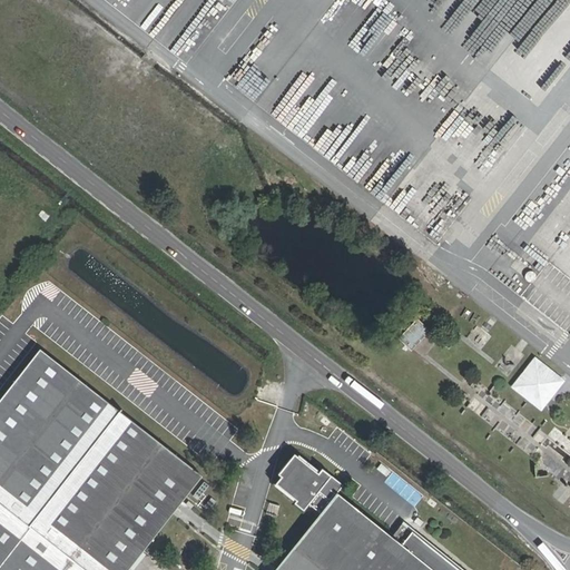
[(411,346),(431,331),(421,318),(401,334),(411,346)]
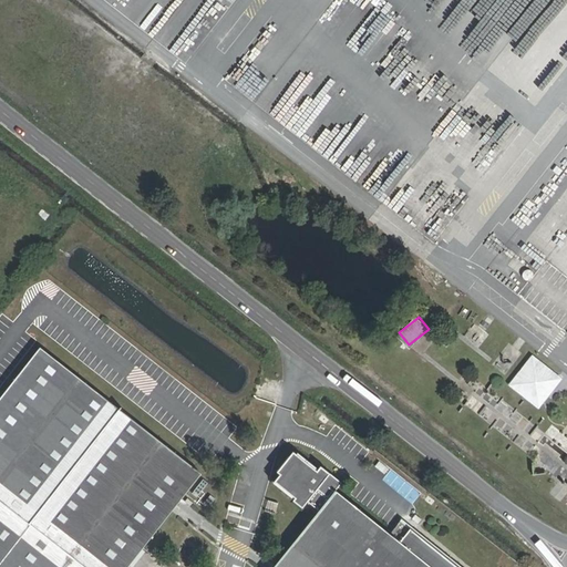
[(0,566),(129,566),(202,474),(40,348),(0,398),(0,566)]
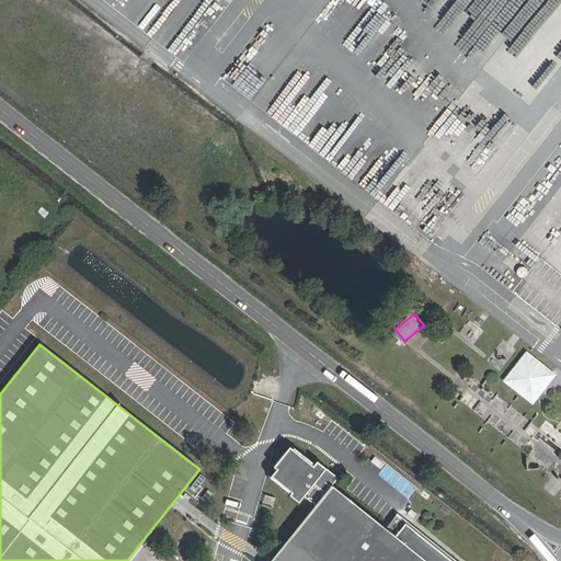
[(539,402),(557,379),(534,362),(516,385),(539,402)]
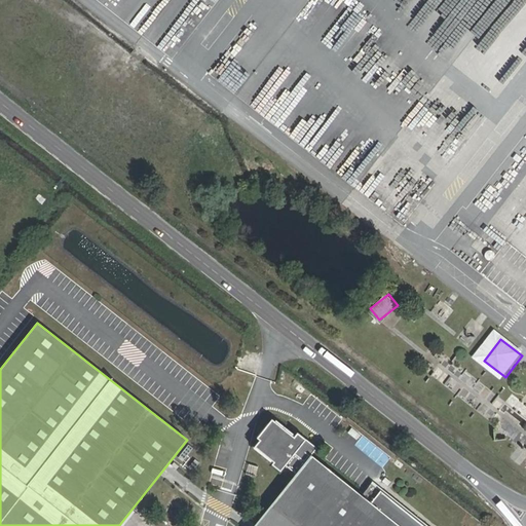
[(427,525),(373,482),(362,497),(309,455),(315,448),(297,434),(294,437),(272,420),(258,439),(261,441),(255,448),(274,462),(272,465),(280,472),(286,464),(297,474),(255,525),(427,525)]
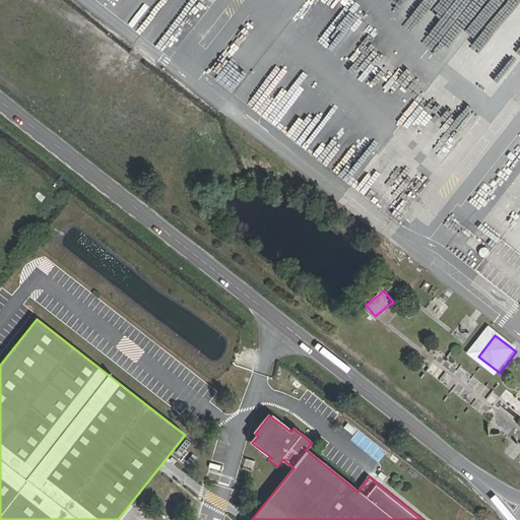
[(352,435),(356,431),(347,424),(344,428),(352,435)]
